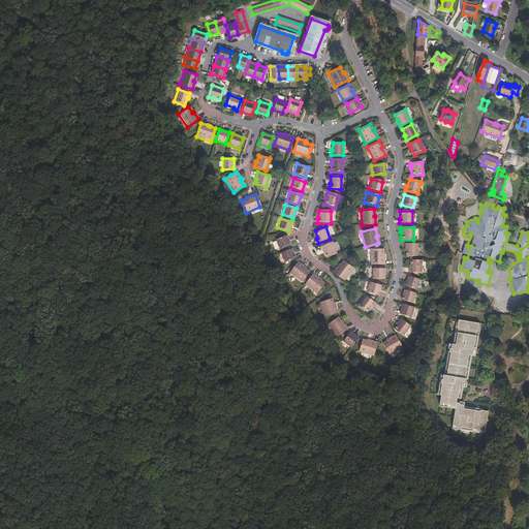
[(289,244),(285,235),(279,237),(274,239),(278,249),(289,244)]
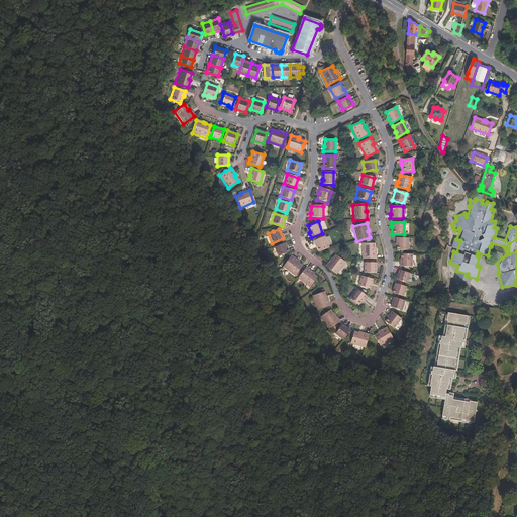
[(328,248),(323,236),(312,240),(314,244),(317,252),(328,248)]
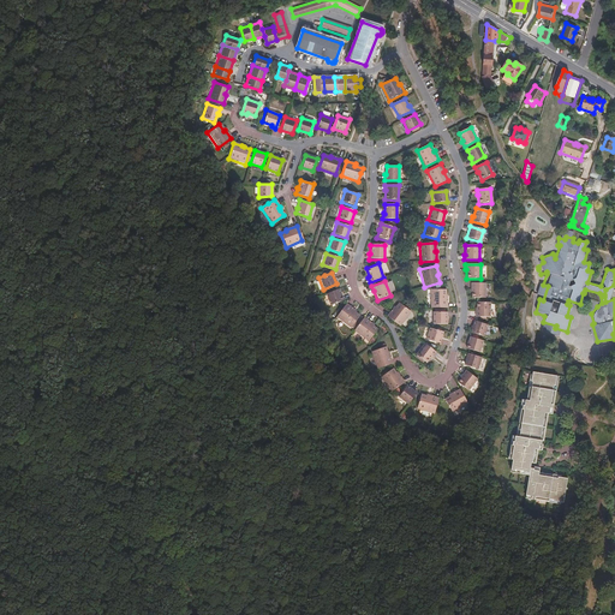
[(484,298),(484,284),(470,284),(470,288),(471,288),(471,298),(484,298)]
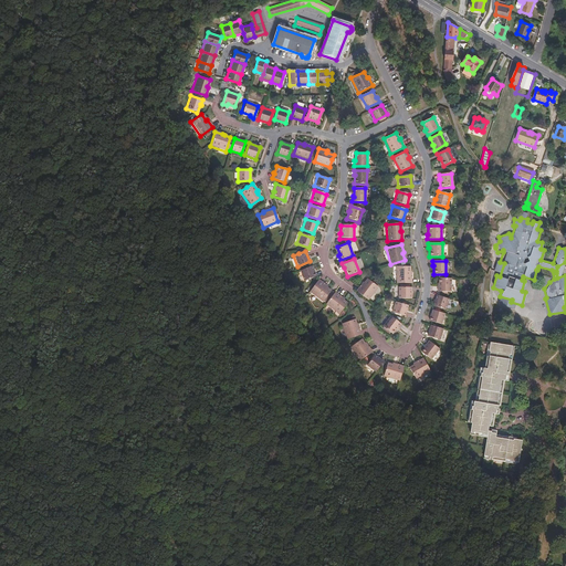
[(315,275),(311,265),(299,271),(303,281),(315,275)]
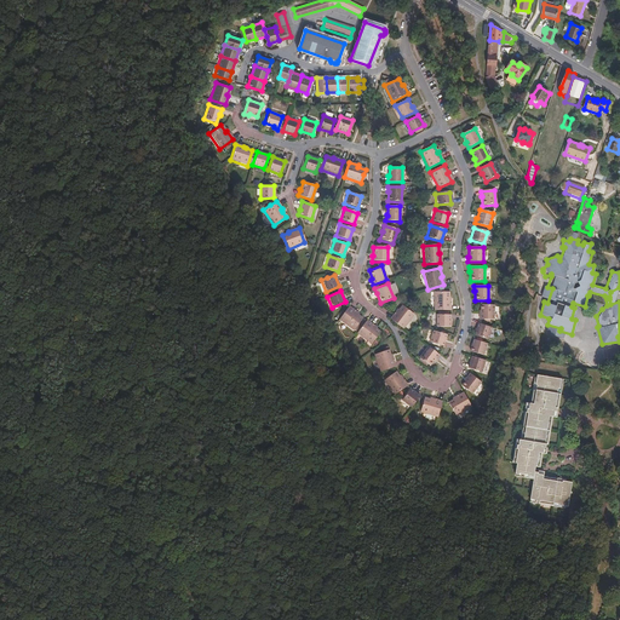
[(449,310),(449,300),(448,300),(448,293),(432,292),(432,310),(449,310)]
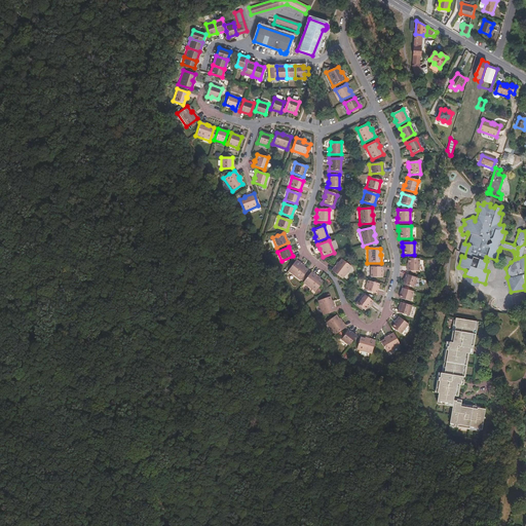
[(340,279),(349,267),(339,259),(335,264),(334,264),(329,271),(340,279)]
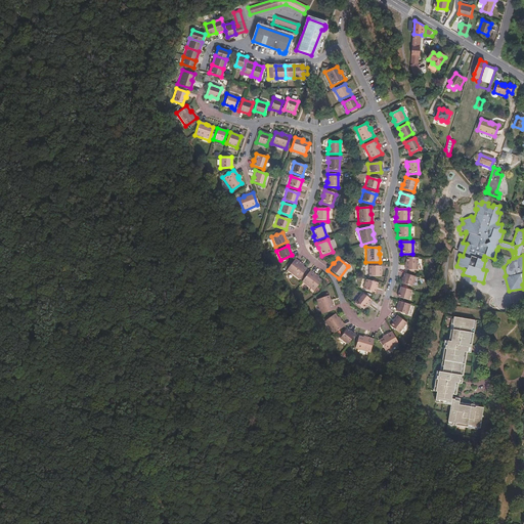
[(418,270),(418,259),(406,258),(405,265),(405,271),(418,270)]
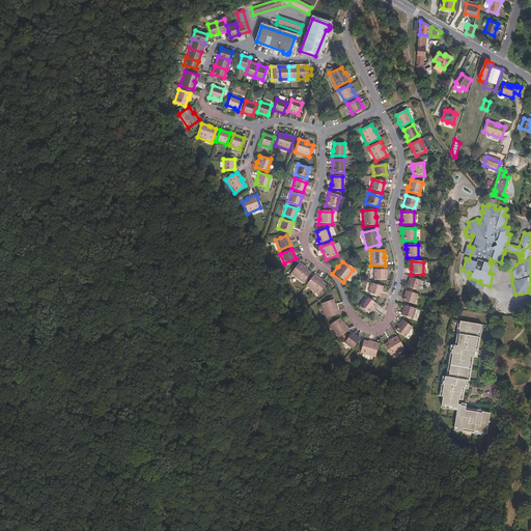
[(301,283),(309,273),(303,269),(304,268),(298,262),(288,274),(301,283)]
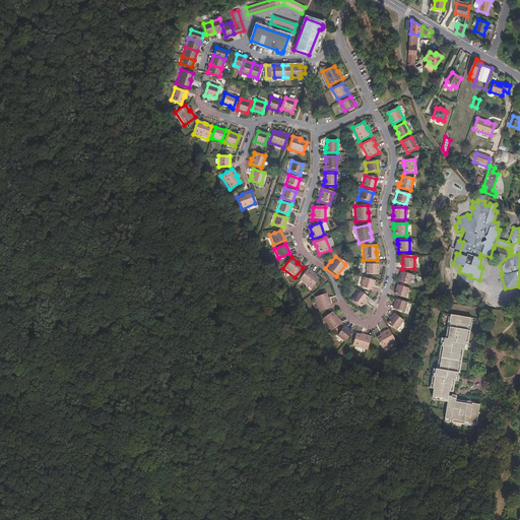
[(376,264),(365,264),(365,274),(376,274),(376,264)]
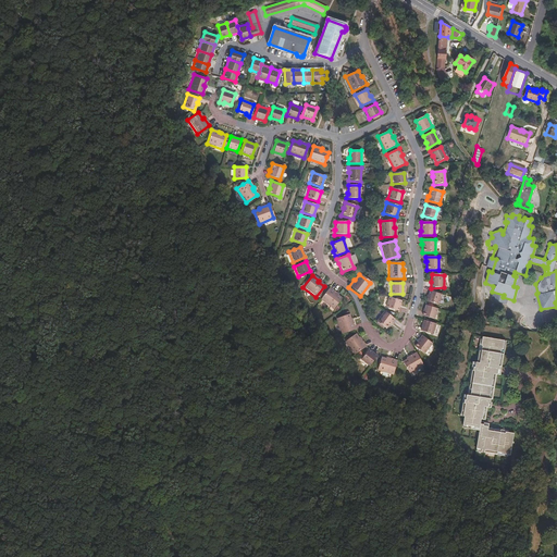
[(339,298),(334,295),(335,294),(327,288),(319,300),(331,309),(339,298)]
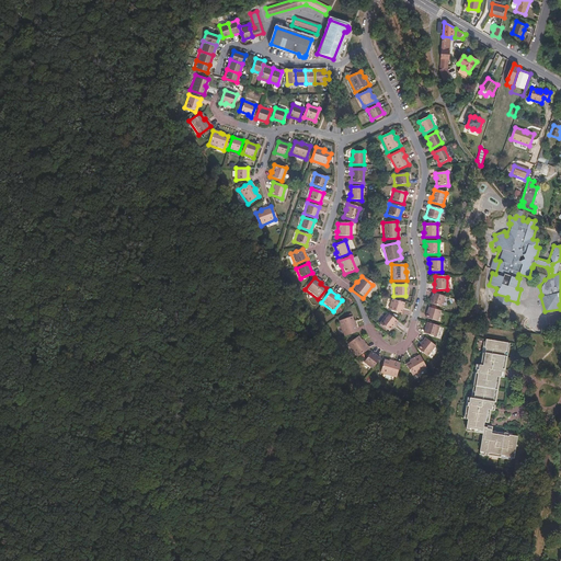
[(442,307),(444,297),(432,294),(428,304),(442,307)]
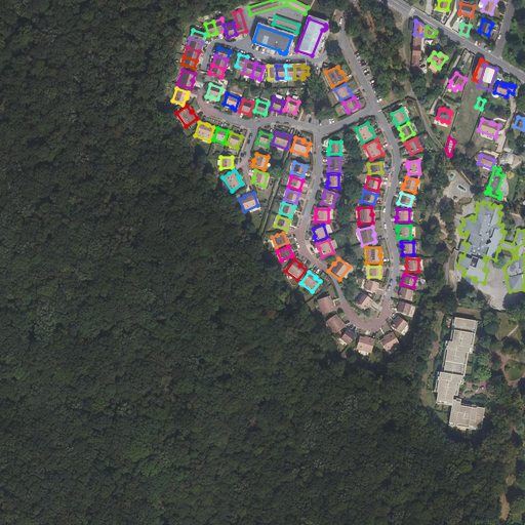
[(373,293),(375,283),(364,280),(361,289),(373,293)]
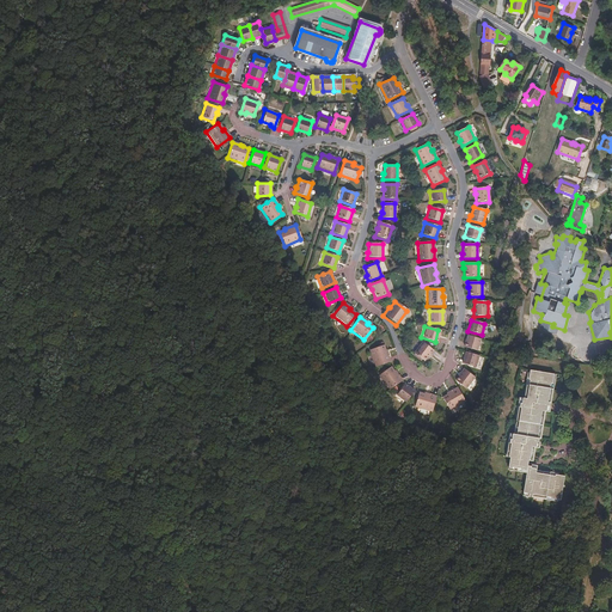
[(476,350),(479,340),(466,336),(463,347),(476,350)]
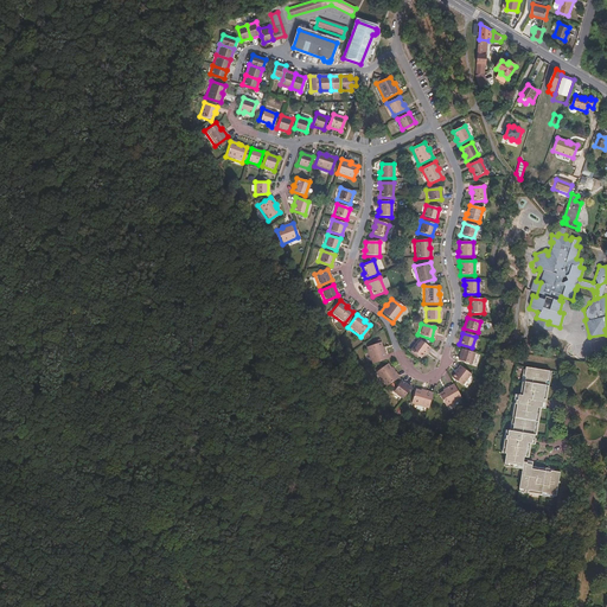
[(425,352),(428,347),(416,339),(409,350),(419,357),(423,352),(425,352)]
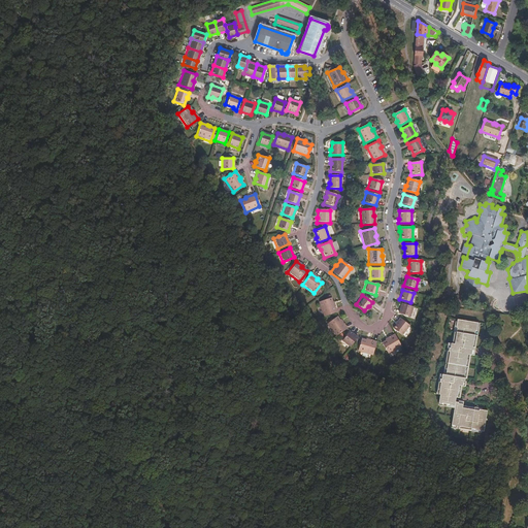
[(331,304),(329,297),(318,301),(322,317),(335,312),(332,303),(331,304)]
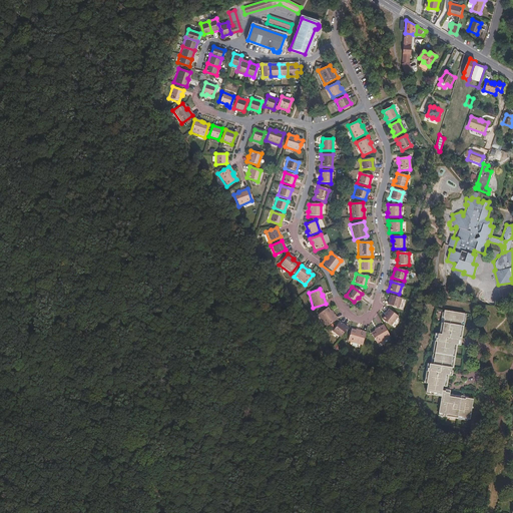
[(397,309),(400,300),(389,296),(387,305),(397,309)]
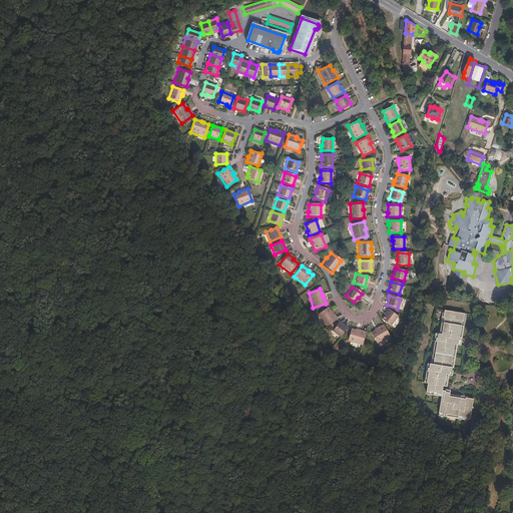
[(336,320),(330,312),(329,313),(326,308),(316,315),(324,328),(336,320)]
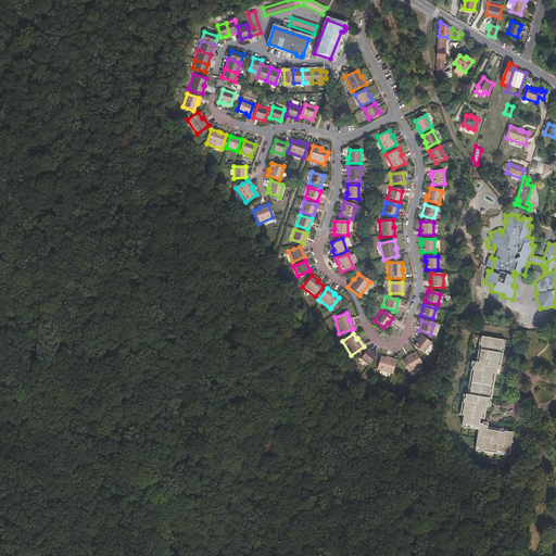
[(469,446),(504,453),(508,431),(483,426),(483,422),(475,420),(476,416),(479,416),(481,404),(484,404),(492,371),(495,371),(503,338),(481,335),(476,358),(471,357),(464,391),(462,391),(456,413),(459,413),(457,422),(474,426),(469,446)]
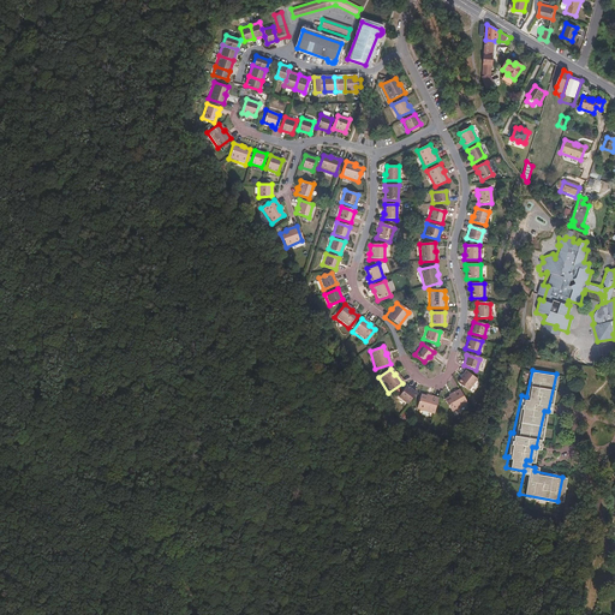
[(466,392),(475,380),(464,371),(460,376),(461,376),(457,383),(466,392)]
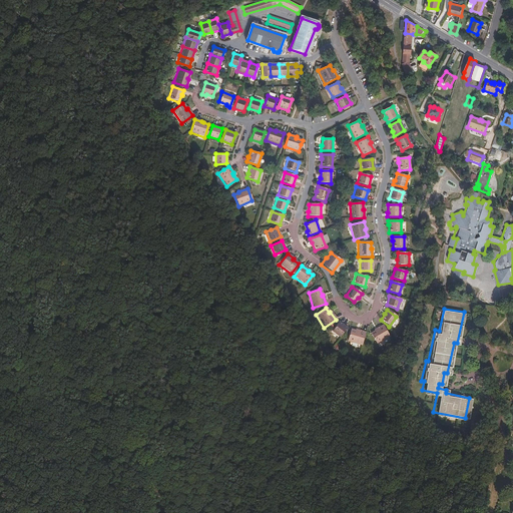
[(339,338),(346,329),(337,322),(330,332),(339,338)]
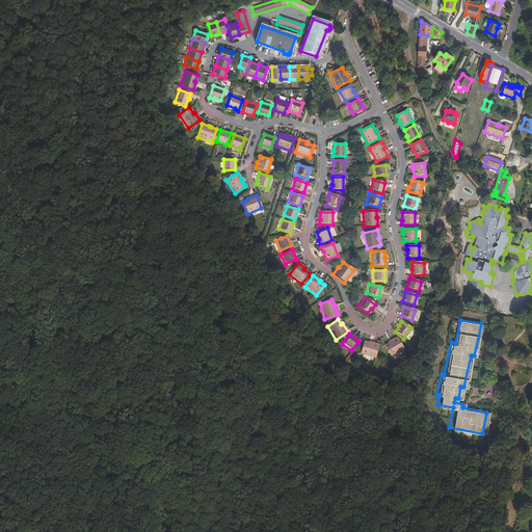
[(402,350),(396,338),(389,342),(389,343),(383,347),(390,357),(402,350)]
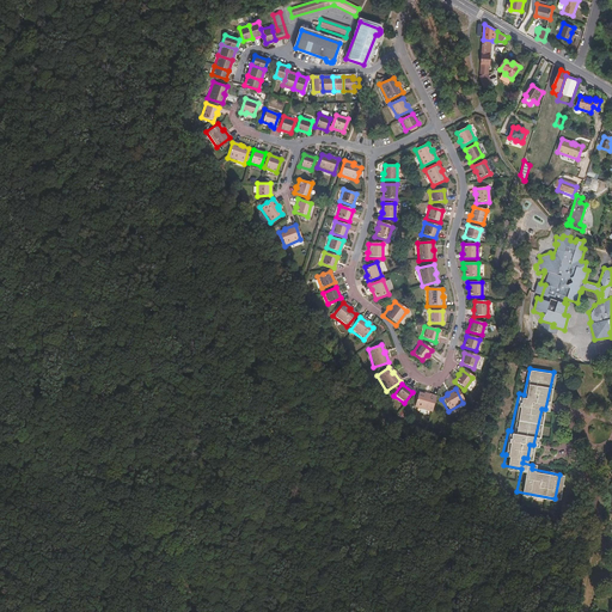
[(429,412),(434,397),(424,393),(424,395),(416,392),(412,408),(429,412)]
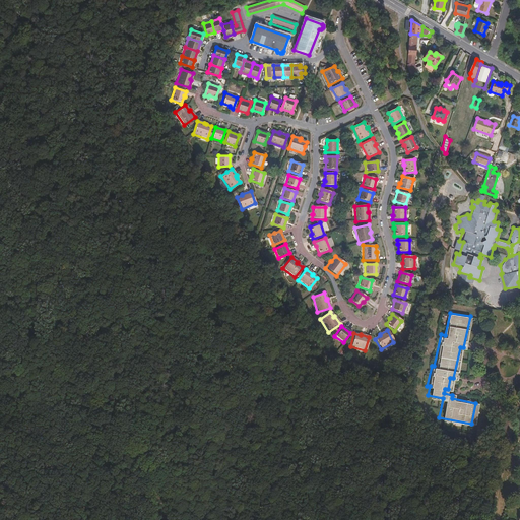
All buildings are outlined.
